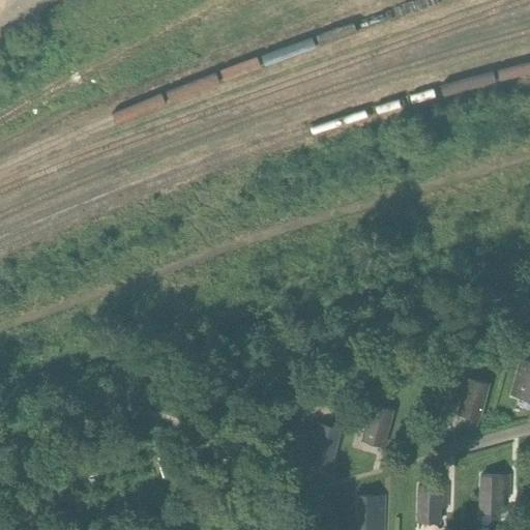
[(519,396),(529,400),(529,362),(521,360),(516,381),(523,383),(519,396)]
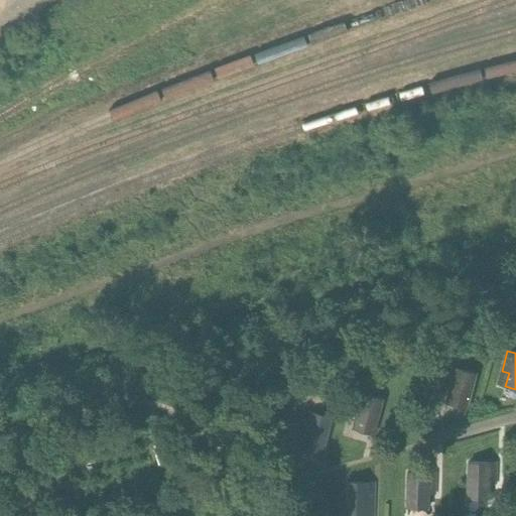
[(446,402),(467,408),(476,375),(448,367),(443,387),(449,389),(446,402)]
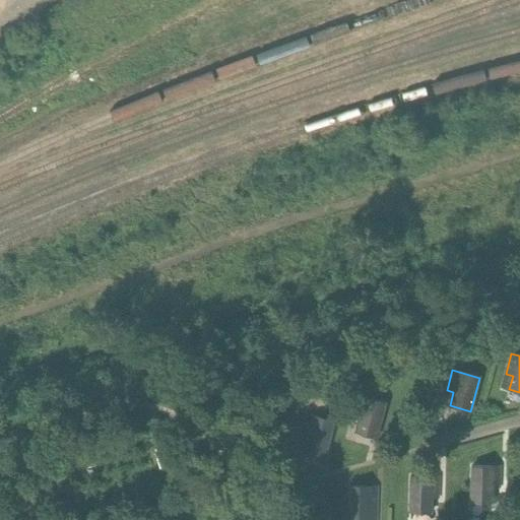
[(355,432),(377,437),(385,403),(358,396),(352,416),(360,417),(355,432)]
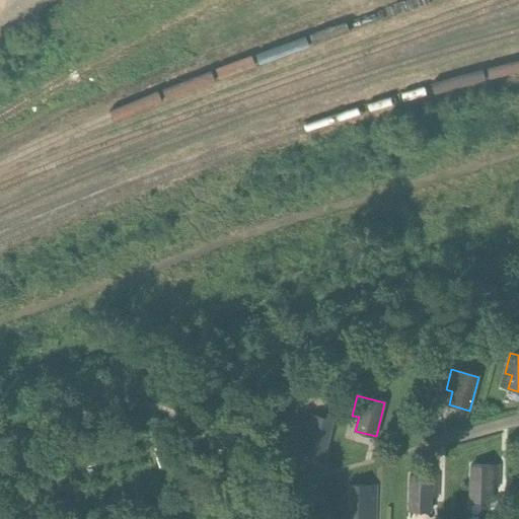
[(304,449),(324,454),(334,421),(306,414),(301,434),(307,435),(304,449)]
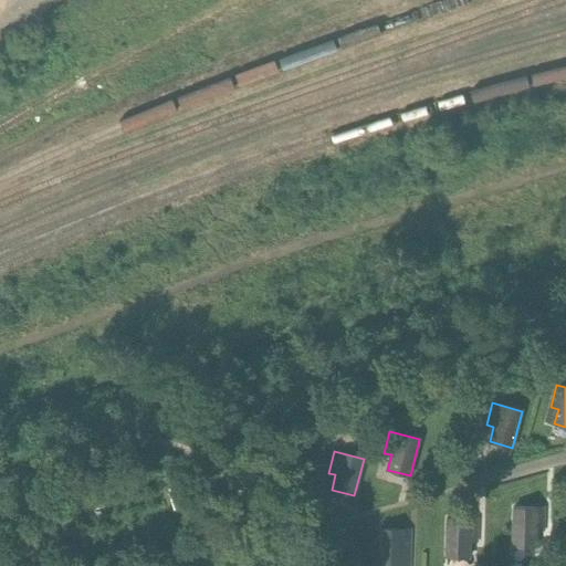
[(169,494),(174,510),(182,506),(178,492),(169,494)]
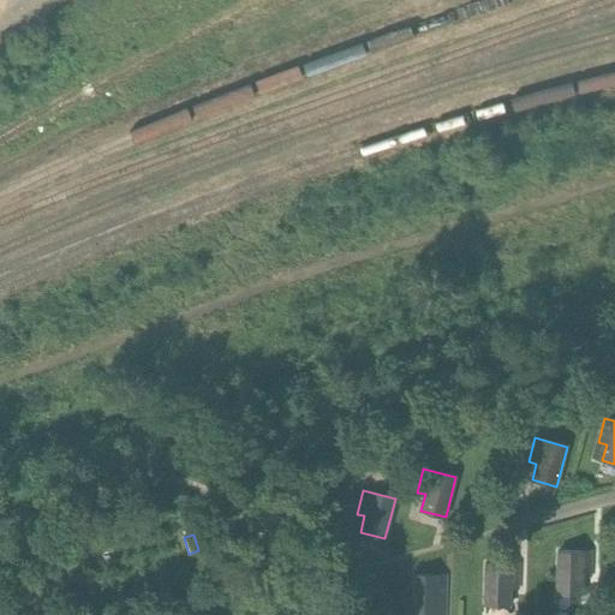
[(557,593),(583,593),(583,577),(591,577),(592,553),(559,551),(557,593)]
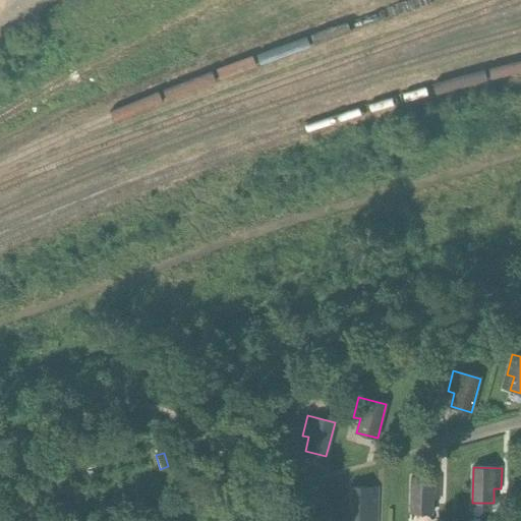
[(410,512),(431,513),(432,499),(440,499),(441,478),(411,477),(410,512)]
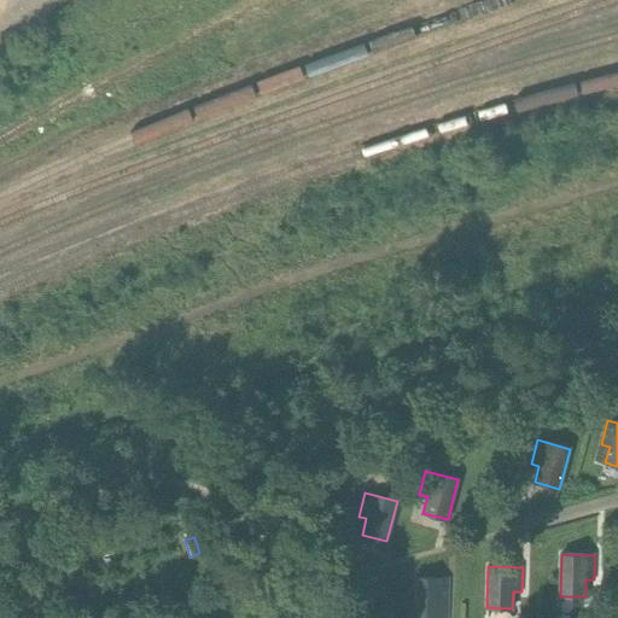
[(413,617),(439,617),(439,604),(448,604),(449,579),(415,578),(413,617)]
